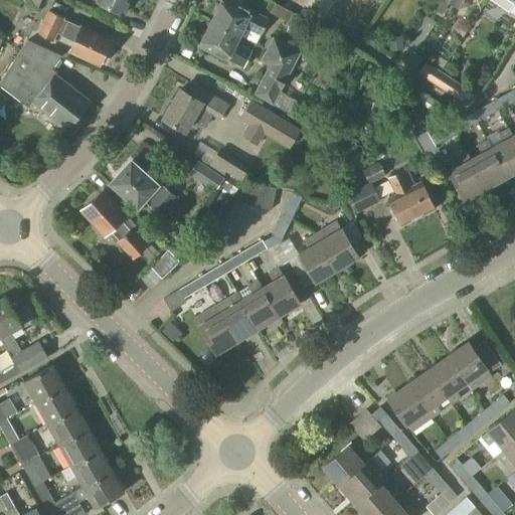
[(18,0),(37,8),(41,0),(18,0)]
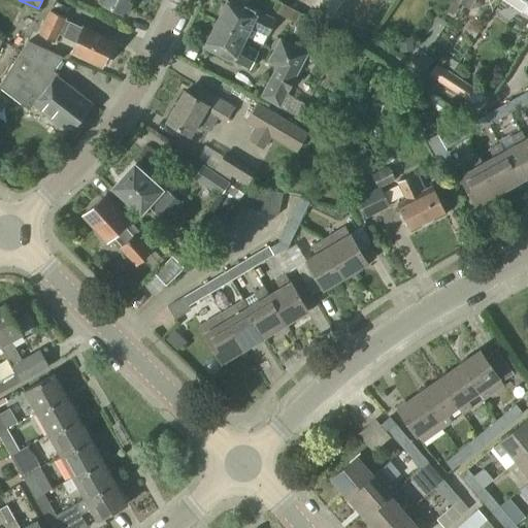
[(126,15),(133,0),(99,0),(98,2),(126,15)]
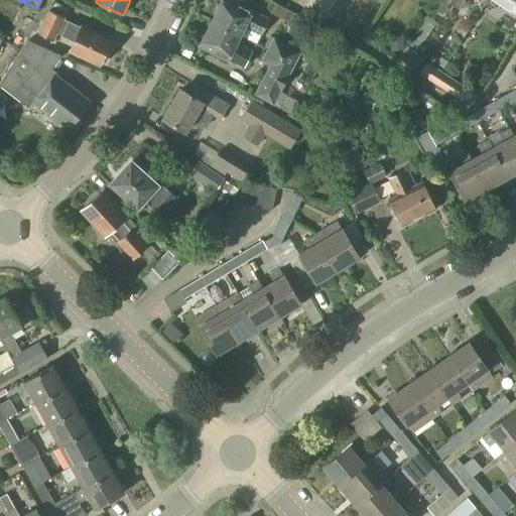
[(268,19),(252,11),(229,0),(222,0),(212,21),(240,36),(256,44),(268,19)]
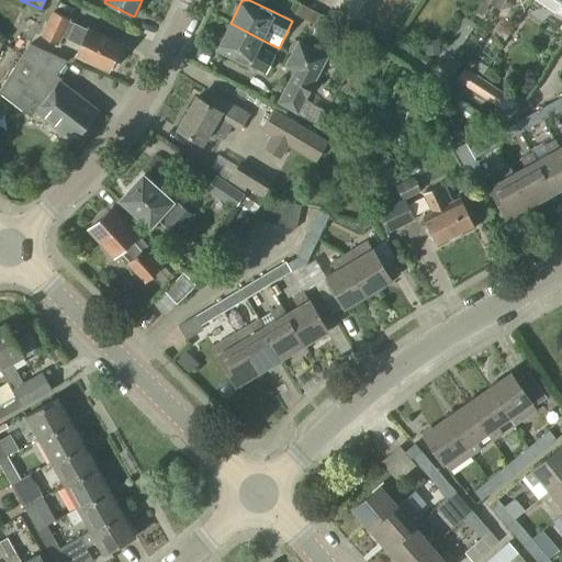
[(483,0),(490,4),(499,11),(505,0),(483,0)]
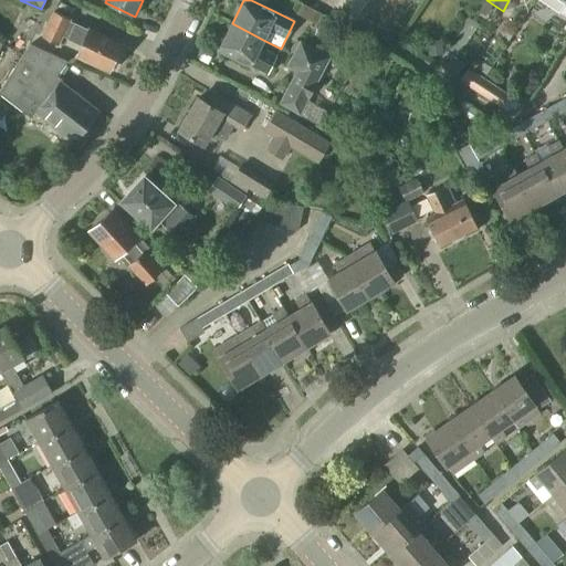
[(565,0),(537,0),(547,7),(565,18),(565,22),(563,29),(565,31),(565,0)]
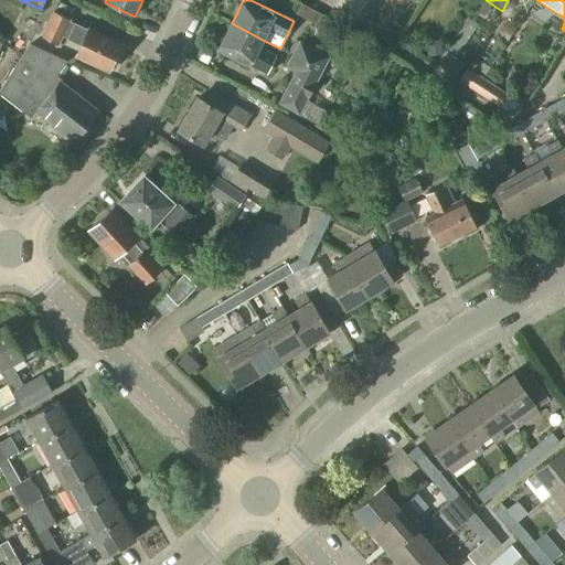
[(74,23),(71,22),(72,20),(53,11),(41,38),(59,46),(63,38),(67,39),(66,40),(81,46),(76,56),(109,72),(110,70),(116,67),(118,62),(116,56),(121,45),(88,30),(74,23)]
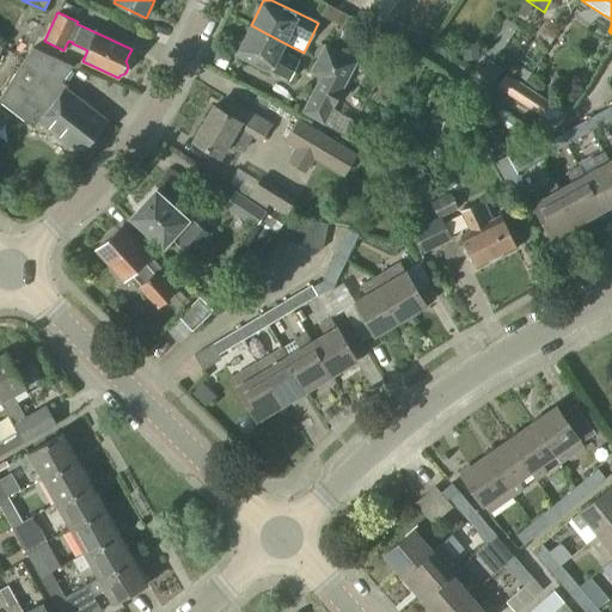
[(281,51),(285,43),(251,25),(236,55),(289,81),(300,60),(281,51)]
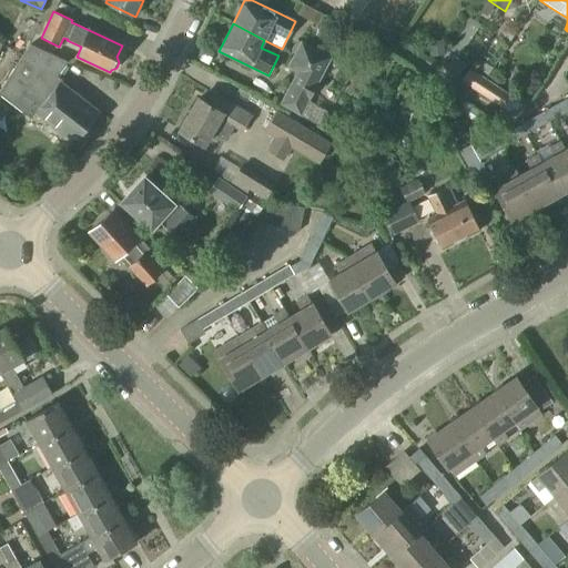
[(442,39),(426,42),(429,57),(444,53),(442,39)]
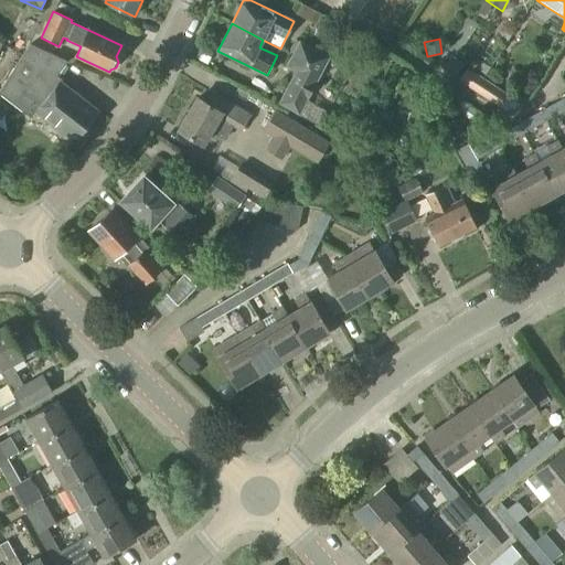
[(321,127),(329,113),(308,100),(318,84),(317,83),(330,57),(299,41),(285,67),(295,72),(277,105),(300,117),(300,116),(321,127)]
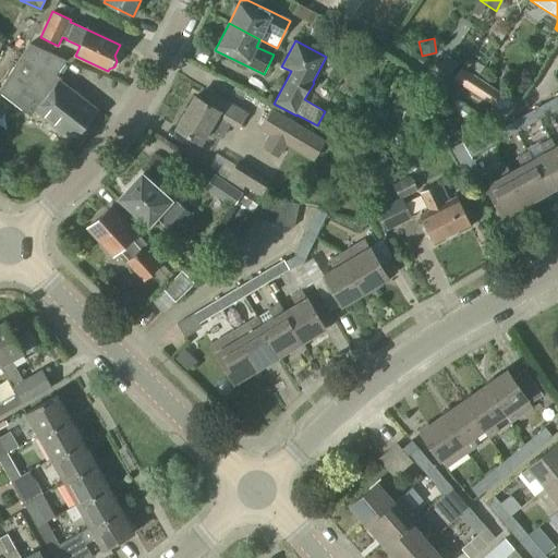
[(97,111),(60,82),(62,79),(57,75),(68,61),(29,44),(0,88),(0,93),(26,113),(31,108),(72,142),(73,141),(80,142),(99,116),(97,111)]
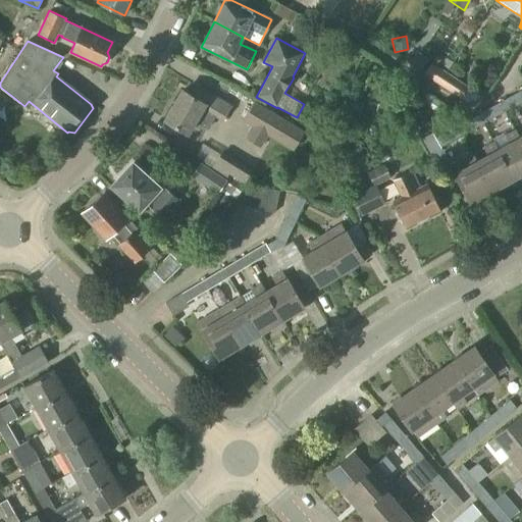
[(419,72),(428,60),(412,47),(401,61),(419,72)]
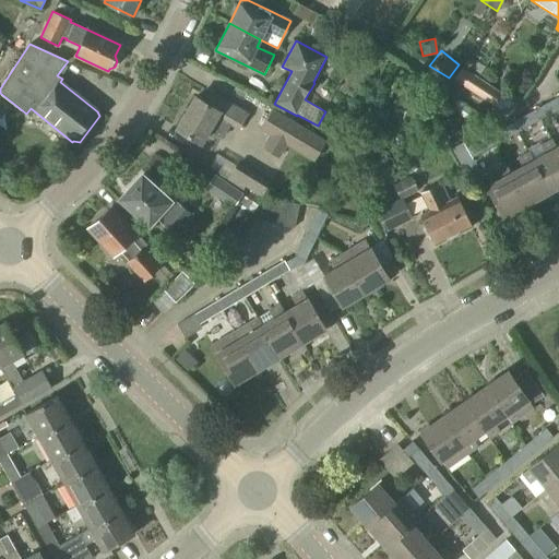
[(478,79),(476,76),(478,74),(463,64),(453,81),(467,91),(470,87),(472,88),(478,79)]
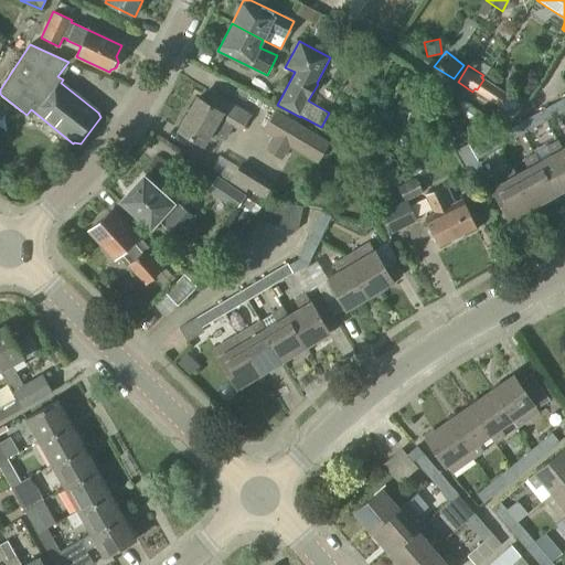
[(483,80),(477,89),(501,105),(508,95),(483,80)]
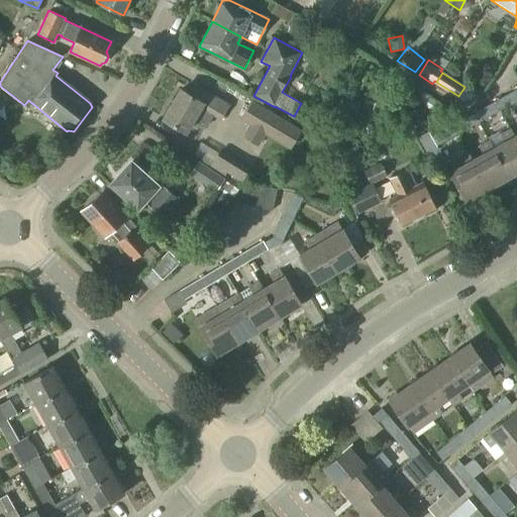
[(230,105),(195,84),(188,94),(181,90),(164,118),(187,132),(194,121),(206,128),(213,117),(220,121),(230,105)]
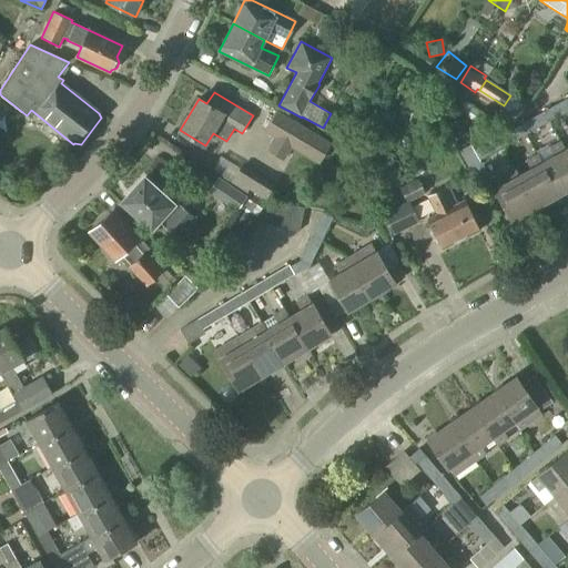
[(549,122),(567,111),(567,101),(567,99),(544,111),(549,122)]
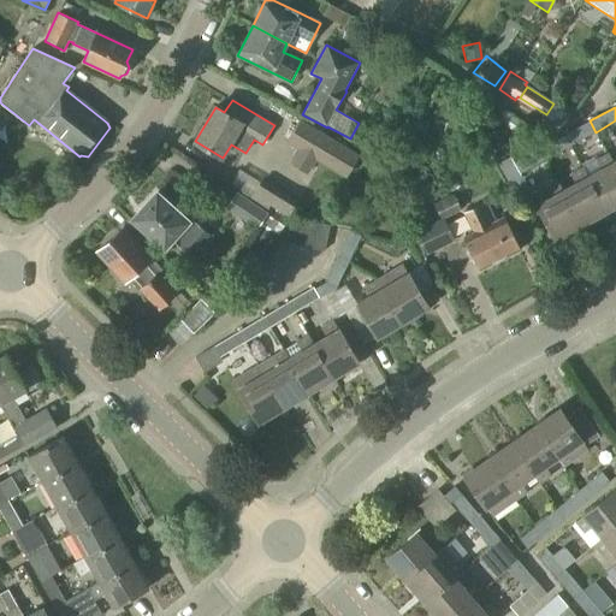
[(347,177),(360,155),(300,119),(286,141),(297,148),(289,163),(307,173),(315,159),(347,177)]
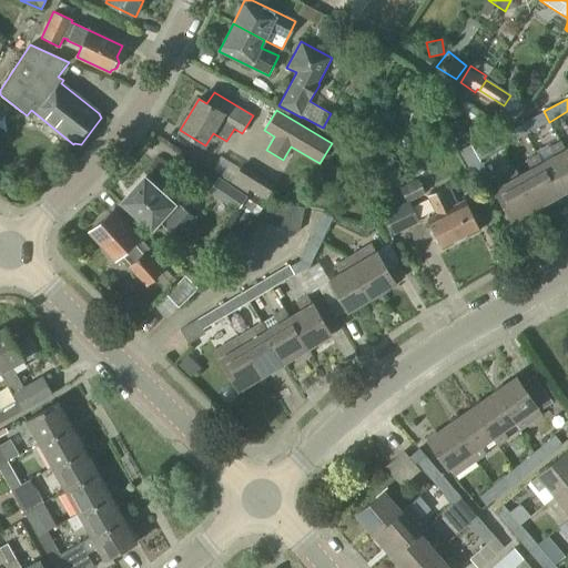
[(526,134),(549,122),(544,111),(520,124),(526,134)]
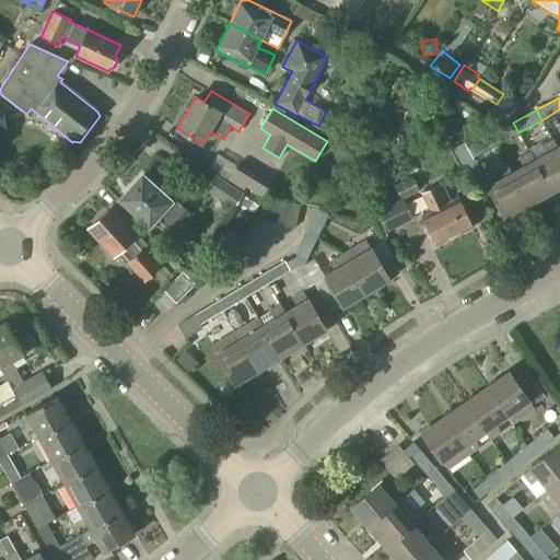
[(496,146),(518,132),(513,123),(490,136),(496,146)]
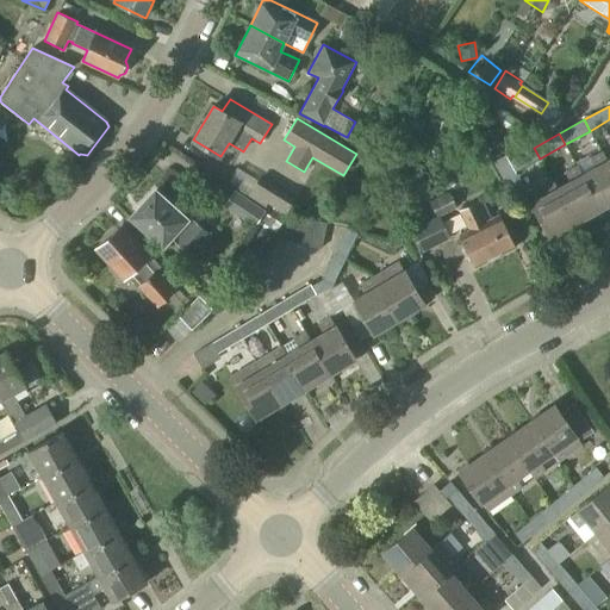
[(515,173),(540,159),(534,148),(509,162),(515,173)]
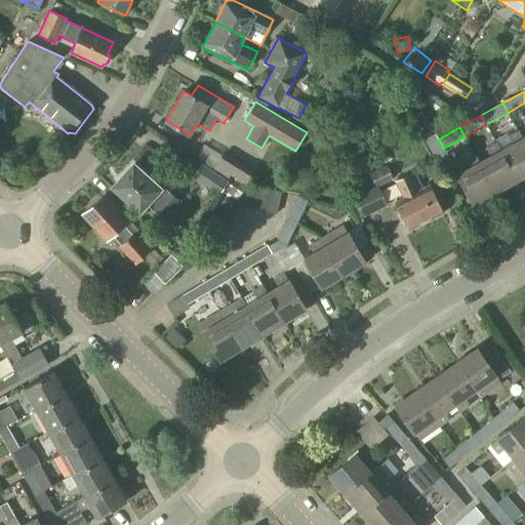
[(524,144),(522,138),(523,138),(518,130),(507,136),(511,145),(501,151),(500,151),(517,179),(524,175),(524,144)]
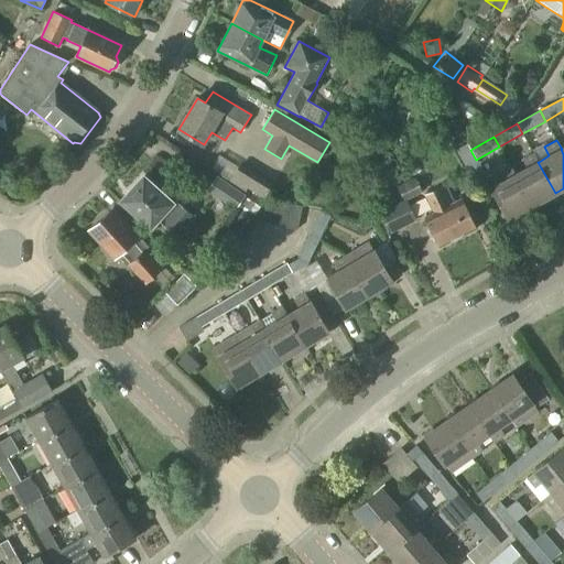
[(538,162),(539,162),(533,152),(520,160),(524,170),(514,175),(532,206),(555,193),(538,162)]
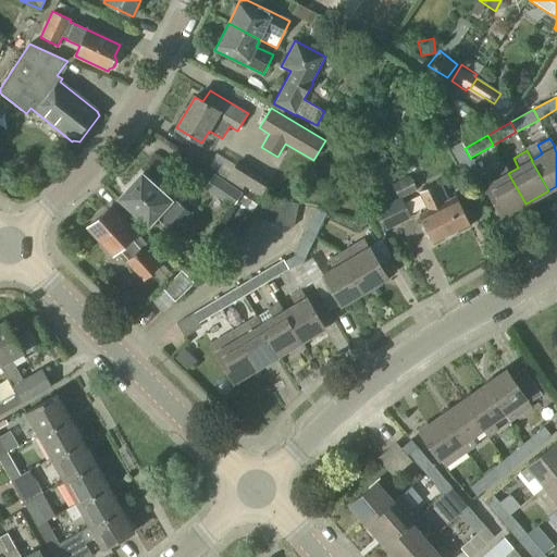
[(245,186),(262,197),(271,184),(252,172),(254,172),(237,162),(226,180),(243,189),(245,186)]
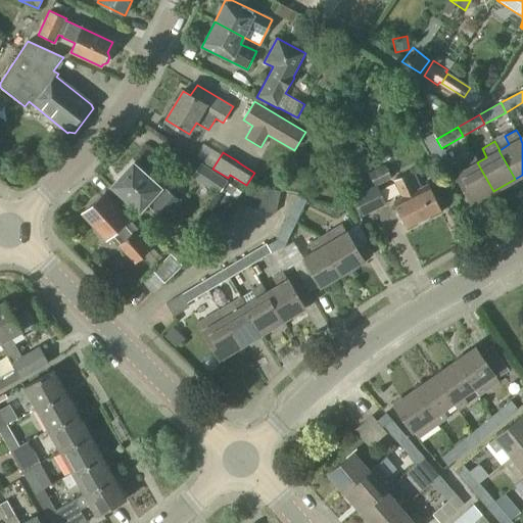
[(493,191),(477,162),(473,153),(462,160),(466,169),(456,174),(472,203),(493,191)]
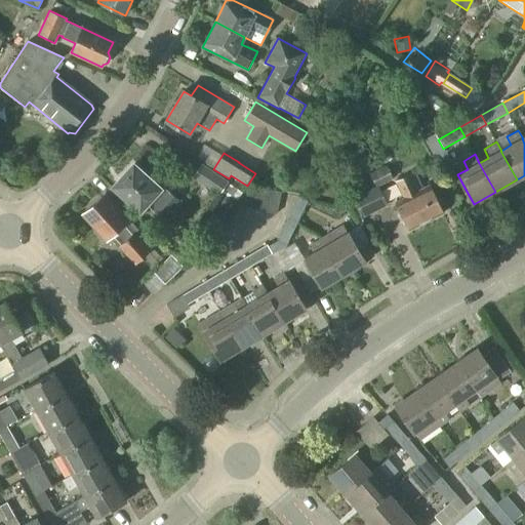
[(218,196),(229,182),(201,164),(192,178),(218,196)]
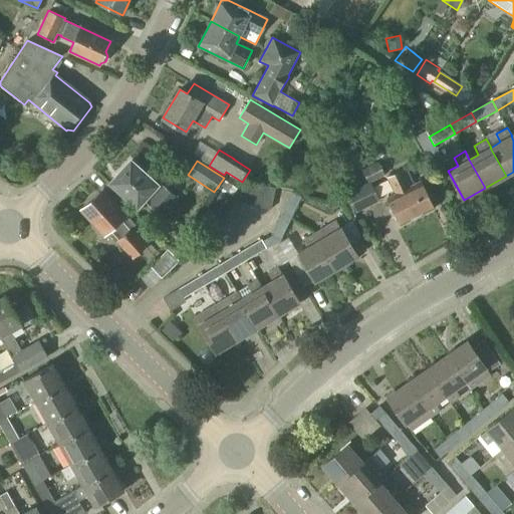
[(145,174),(132,162),(112,184),(139,207),(144,201),(161,216),(178,198),(147,171),(145,174)]
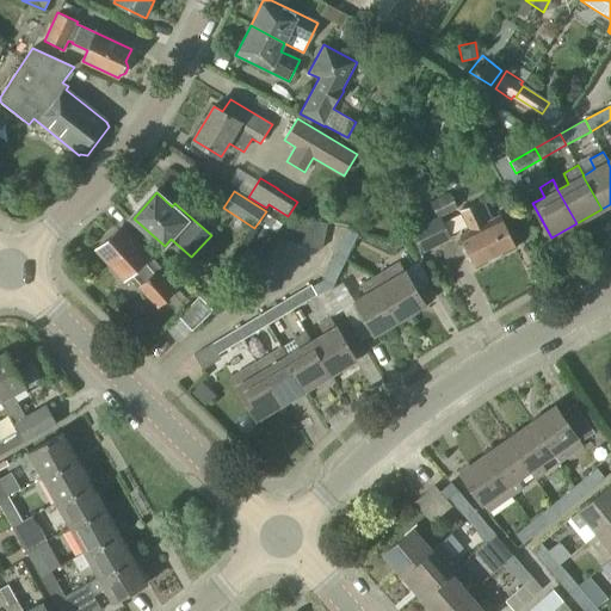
[(423,253),(451,239),(440,217),(458,209),(450,192),(430,202),(437,217),(412,230),(423,253)]
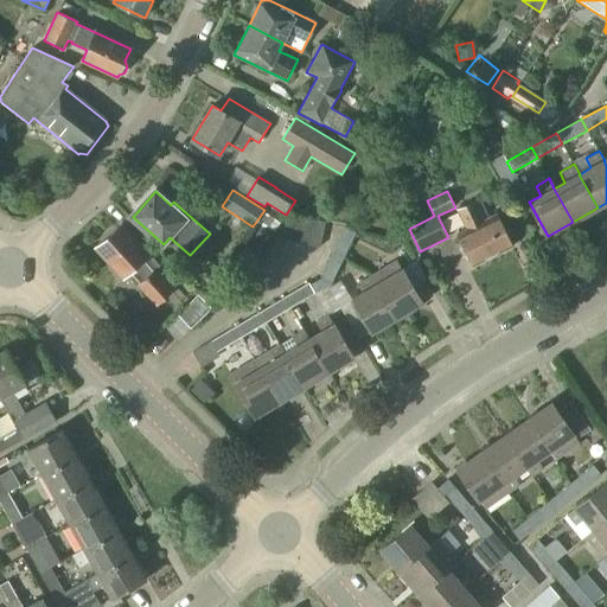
[(486,218),(484,213),(487,212),(480,198),(458,209),(467,228),(457,234),(472,266),(512,246),(497,213),(486,218)]
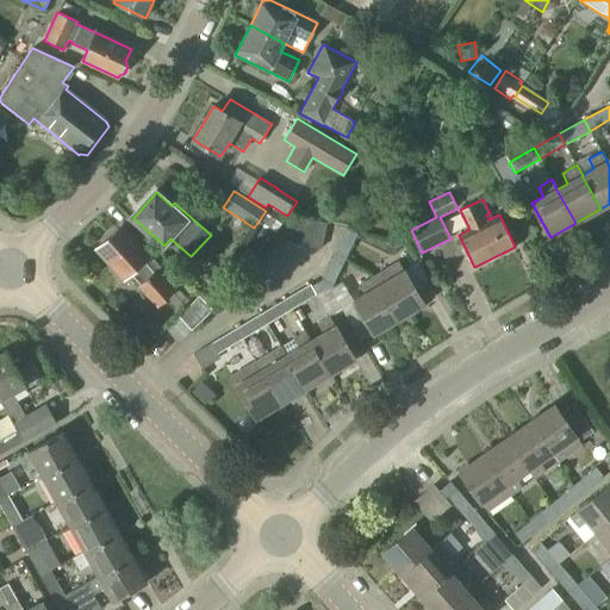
[(296,243),(302,219),(288,216),(284,241),(296,243)]
